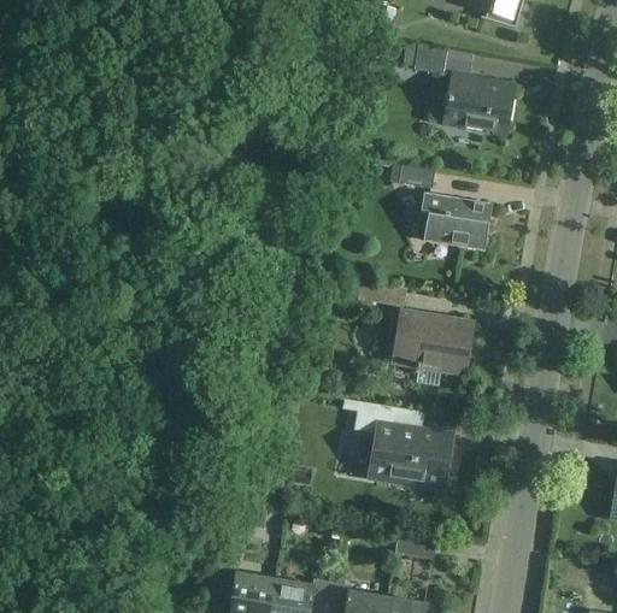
[(472,0),(472,1),(488,6),(485,18),(515,27),(522,0),(472,0)]
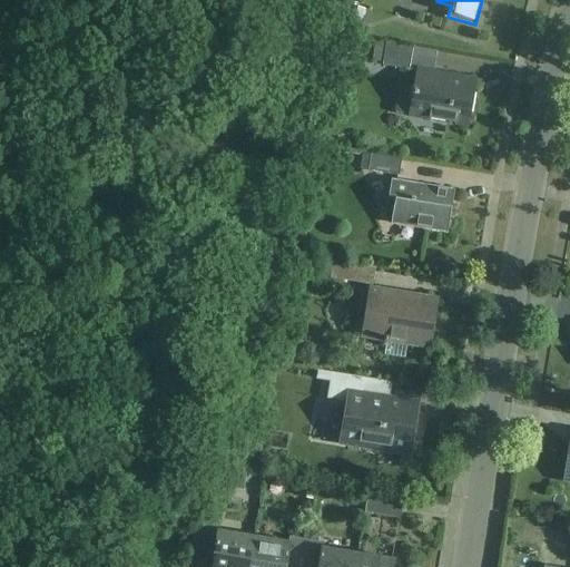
[(369,18),(349,15),(346,30),(366,33),(369,18)]
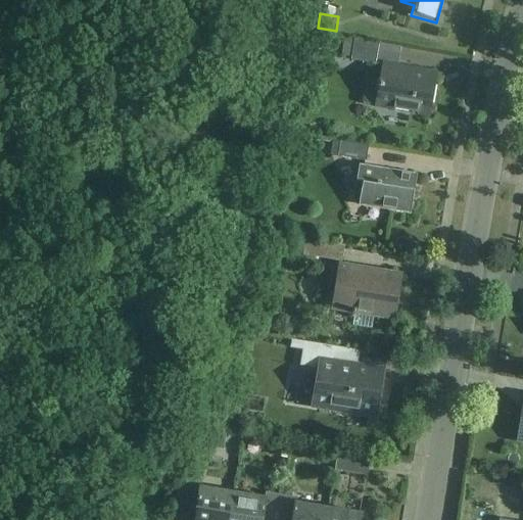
[(375,61),(378,41),(353,37),(343,36),(340,53),(350,55),(350,57),(375,61)]
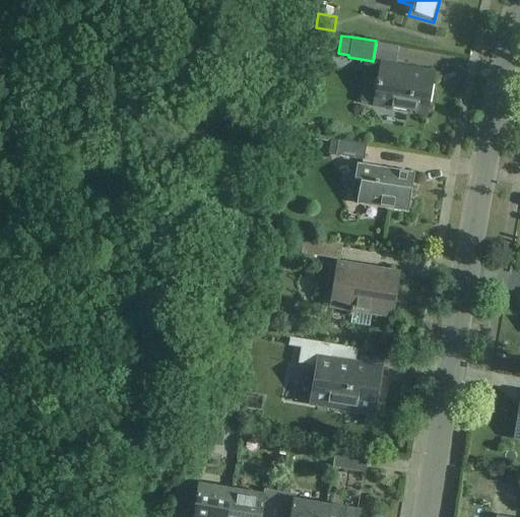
[(381,62),(374,103),(426,112),(433,72),(381,62)]
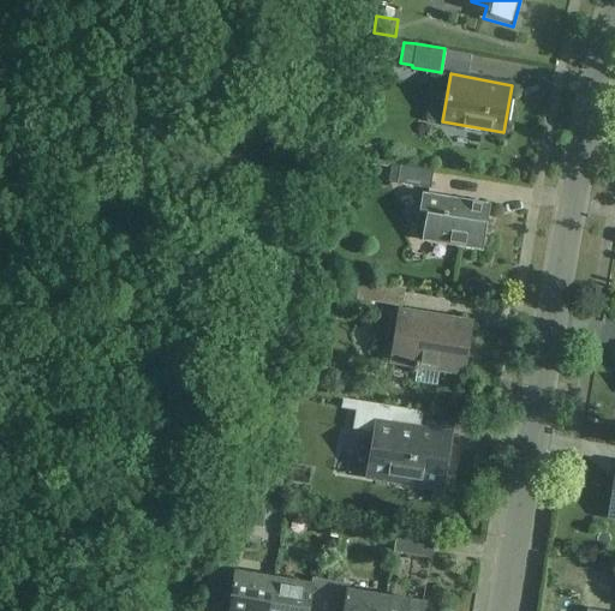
[(396,181),(429,186),(433,167),(400,162),(396,181)]
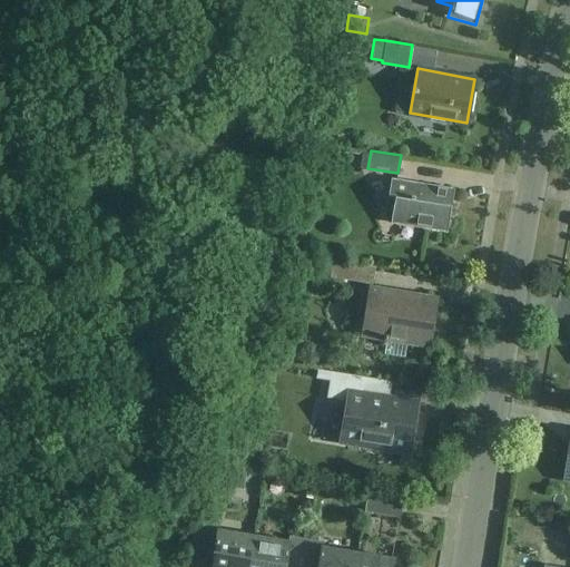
[(389,195),(395,196),(392,216),(423,222),(422,226),(448,231),(454,187),(392,177),(389,195)]
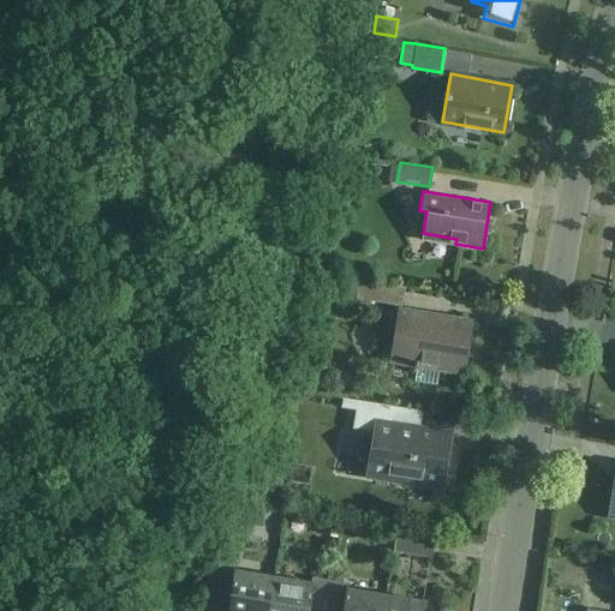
[(352,277),(350,297),(401,305),(405,286),(352,277)]
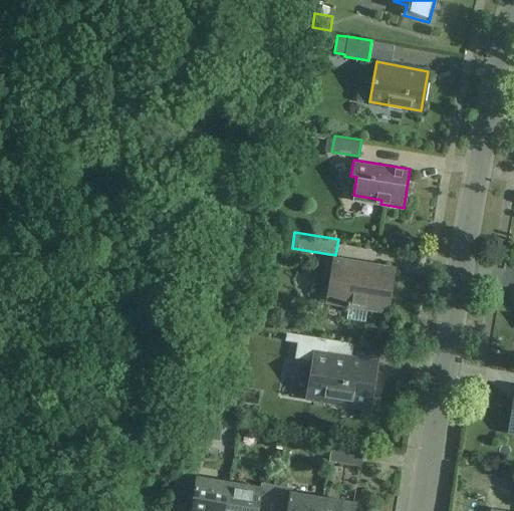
[(334,256),(327,298),(346,301),(346,307),(348,307),(349,305),(387,311),(394,266),(334,256)]
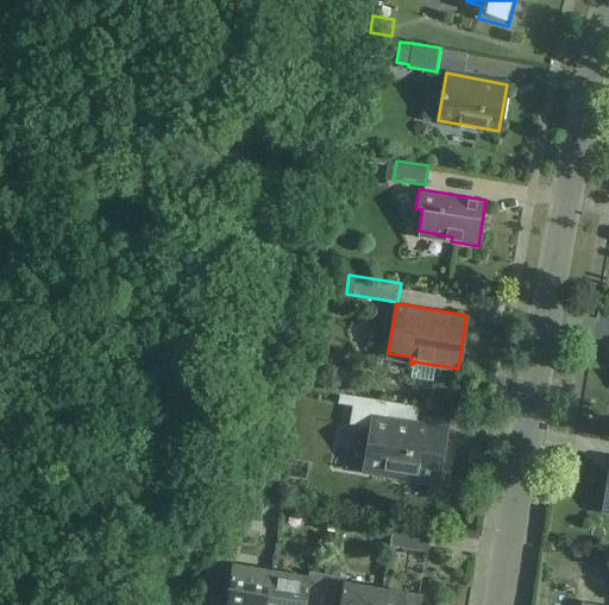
[(419,405),(385,399),(339,392),(337,402),(352,404),(349,423),(369,426),(362,466),(383,468),(435,478),(444,430),(415,427),(419,405)]
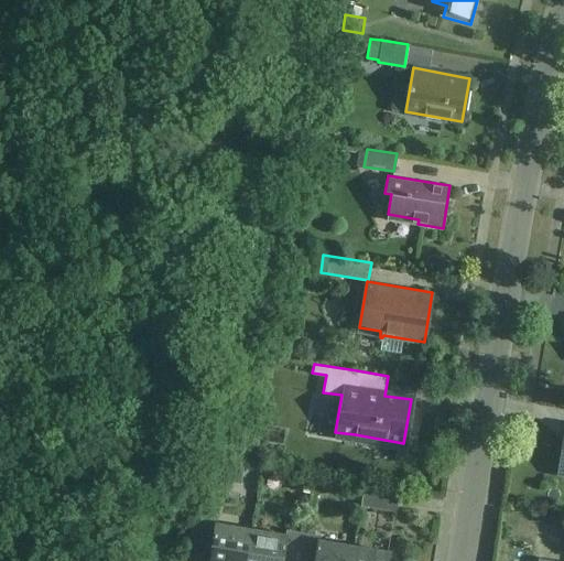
[(396,511),(399,494),(364,487),(360,505),(396,511)]
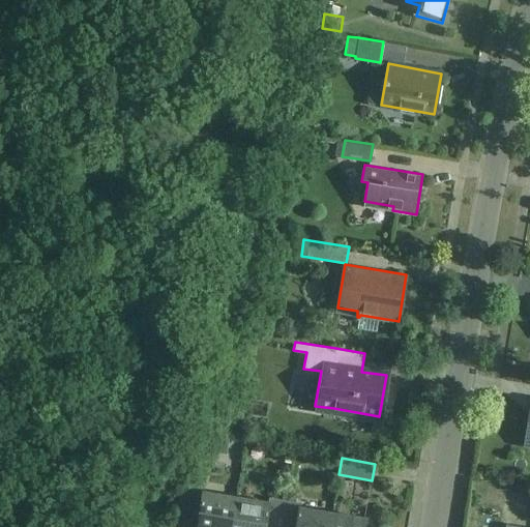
[(205,485),(188,482),(181,520),(192,521),(189,526),(231,526),(236,496),(205,491),(205,485)]
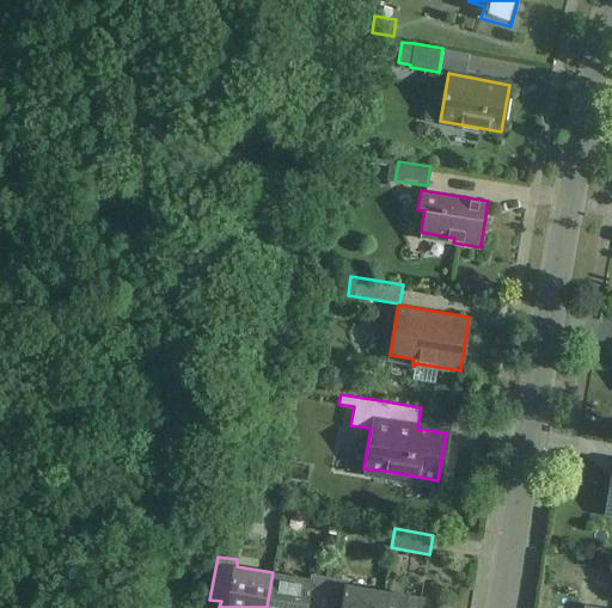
[(311,578),(273,572),(267,607),(324,607),(330,575),(312,572),(311,578)]
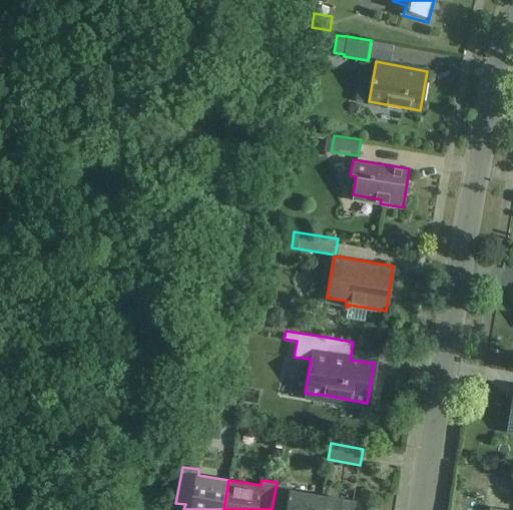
[(320,509),(323,496),(293,491),(294,485),(277,482),(272,509),(320,509)]
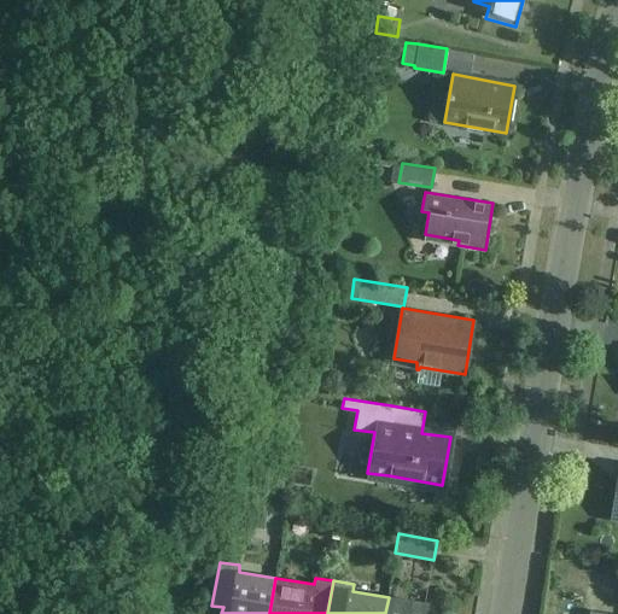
[(425,613),(427,603),(389,597),(385,613),(425,613)]
